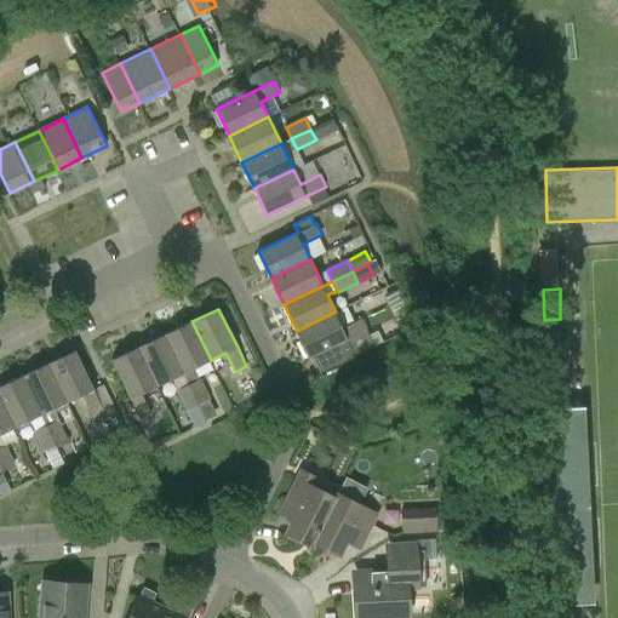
[(368,328),(367,328),(362,318),(343,327),(336,312),(297,331),(309,356),(314,354),(322,370),(356,354),(376,344),(368,328)]
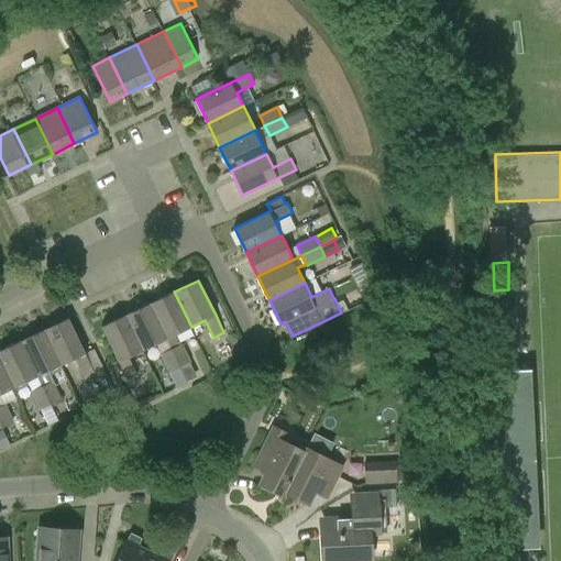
[(191,327),(174,292),(151,304),(167,338),(191,327)]
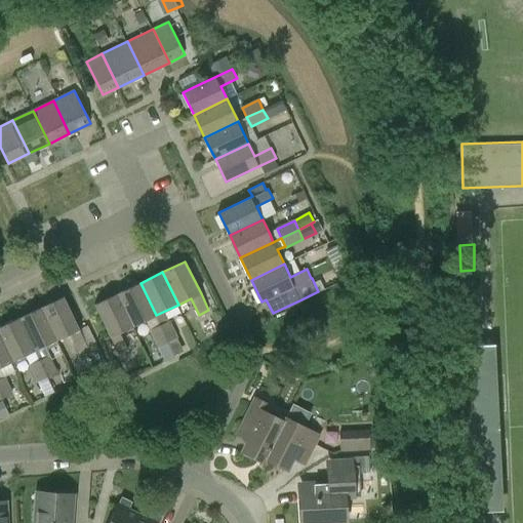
[(156,315),(141,283),(118,293),(134,326),(156,315)]
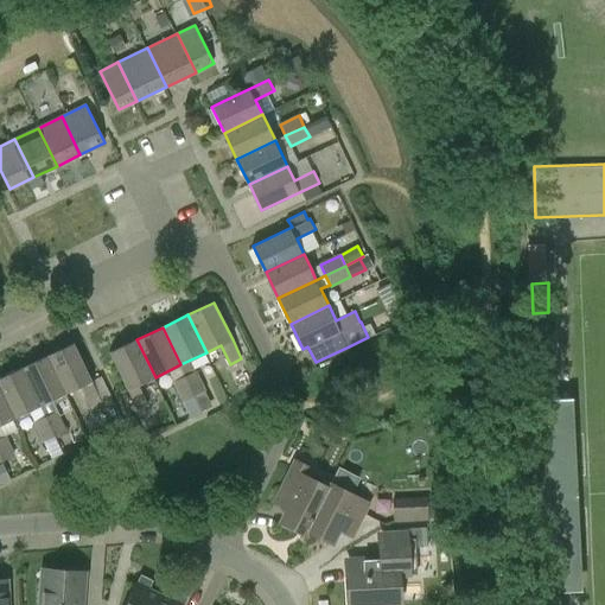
[(150,403),(140,384),(155,377),(137,339),(110,352),(138,409),(150,403)]
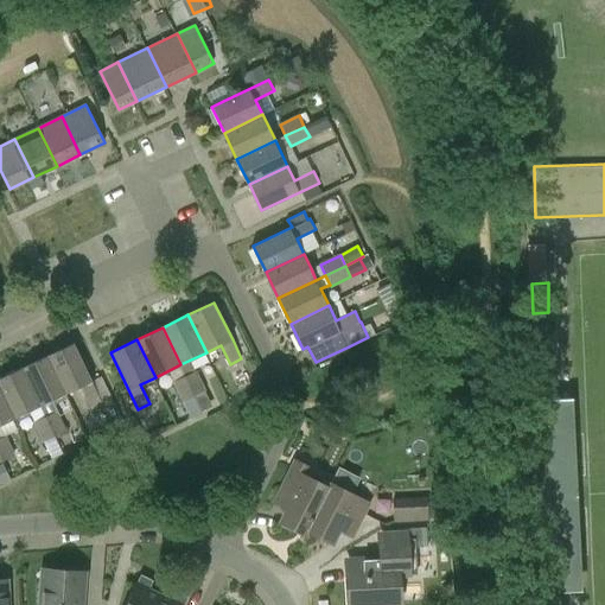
[(90,405),(102,399),(74,342),(48,355),(65,393),(81,386),(90,405)]
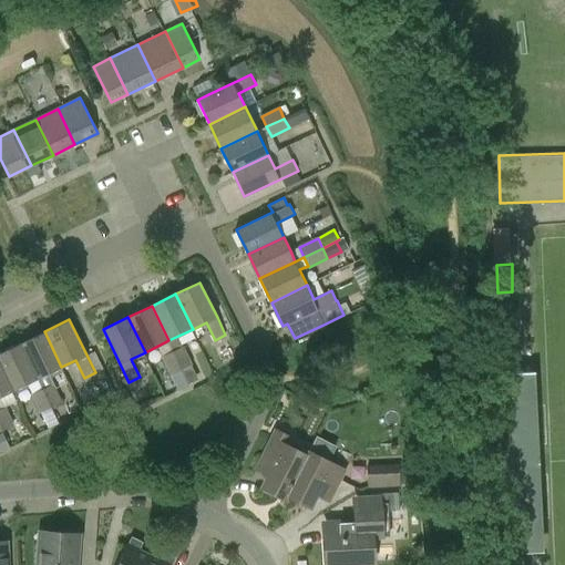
[(38,379),(61,367),(44,331),(20,343),(38,379)]
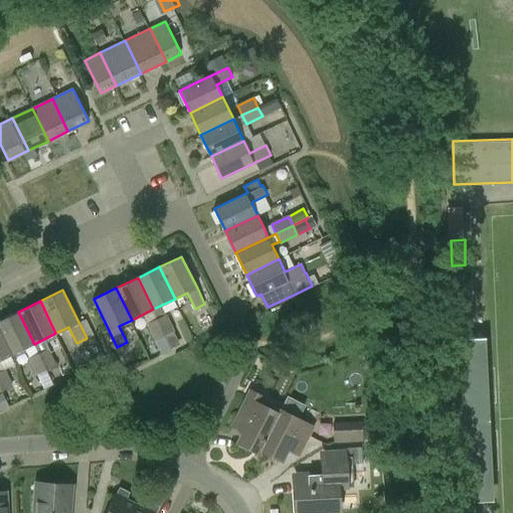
[(211,307),(197,313),(204,328),(217,322),(211,307)]
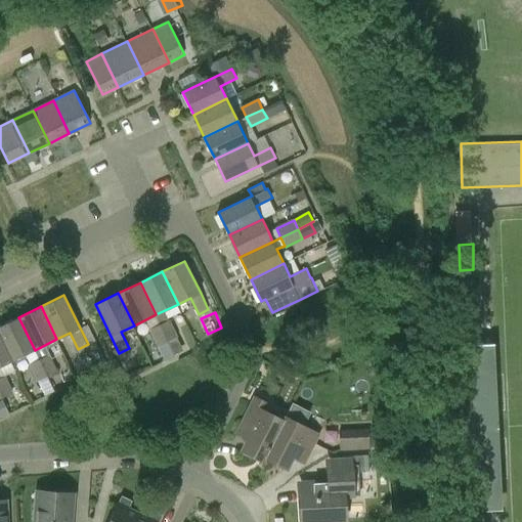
[(0,334),(12,360),(35,350),(18,317),(0,325),(0,334)]
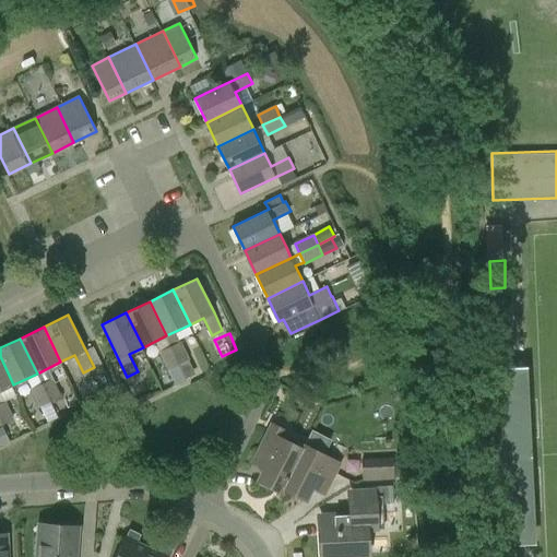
[(180,342),(172,346),(179,363),(189,358),(180,342)]
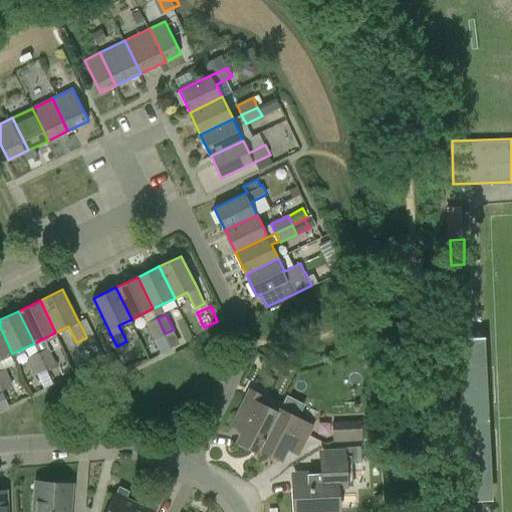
[(165,333),(158,318),(149,322),(156,338),(165,333)]
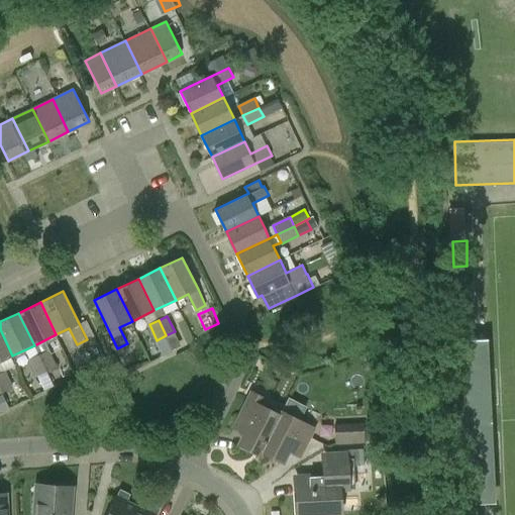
[(191,322),(183,326),(191,345),(200,341),(191,322)]
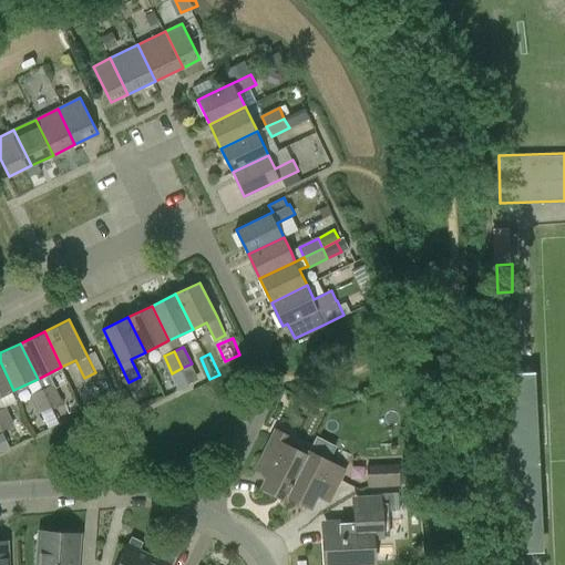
[(0,396),(13,390),(0,361),(0,396)]
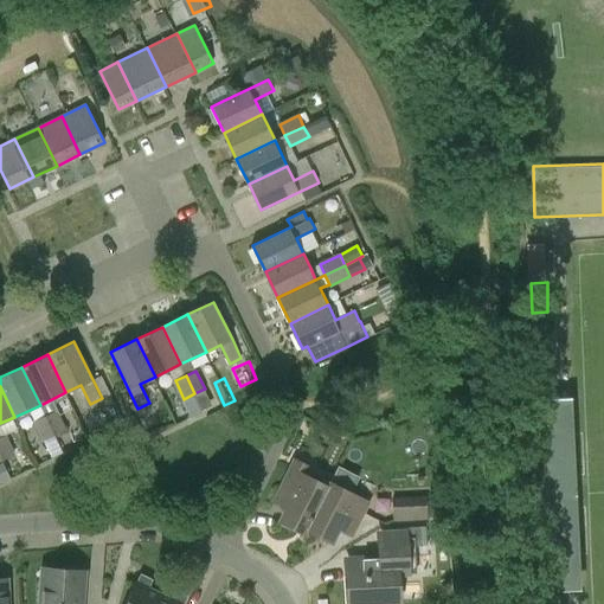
[(578,588),(570,397),(540,398),(548,589),(578,588)]
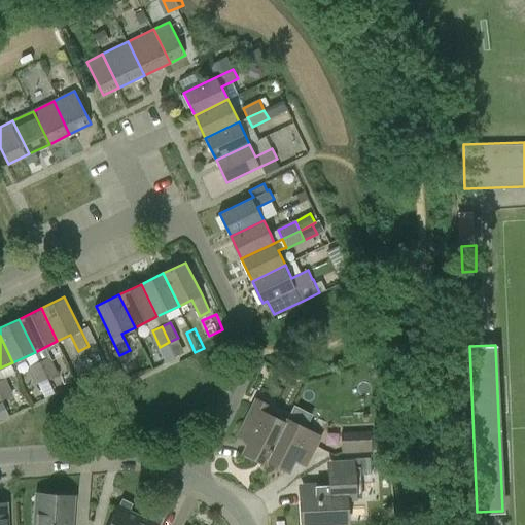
[(48,357),(40,361),(47,378),(57,374),(48,357)]
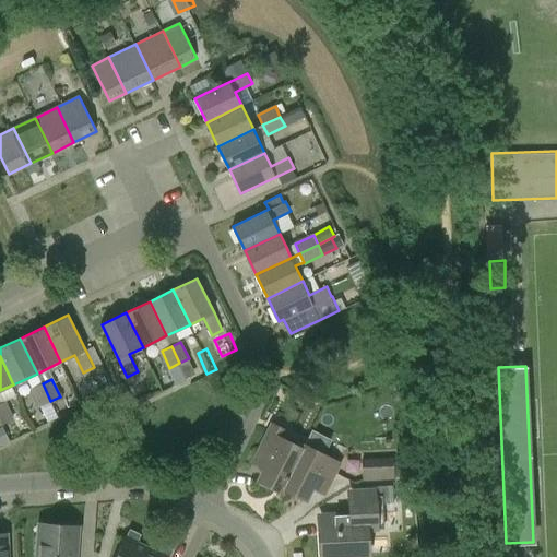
[(50,401),(43,383),(33,388),(40,405),(50,401)]
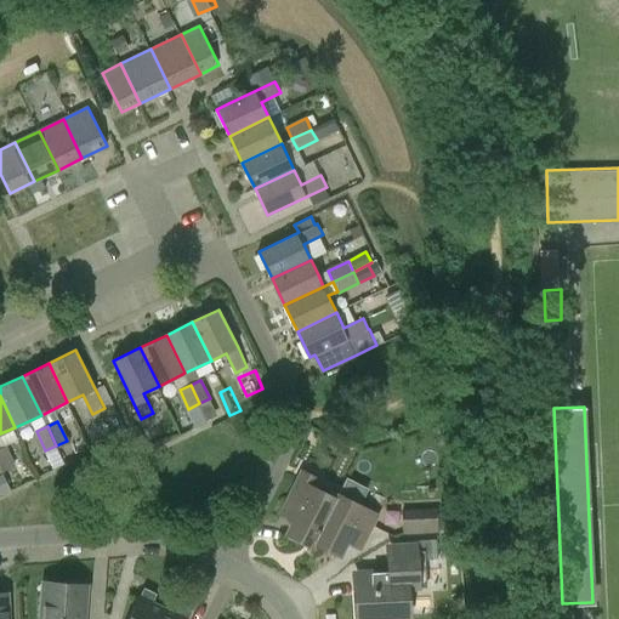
[(6,447),(0,449),(0,463),(4,471),(16,466),(6,447)]
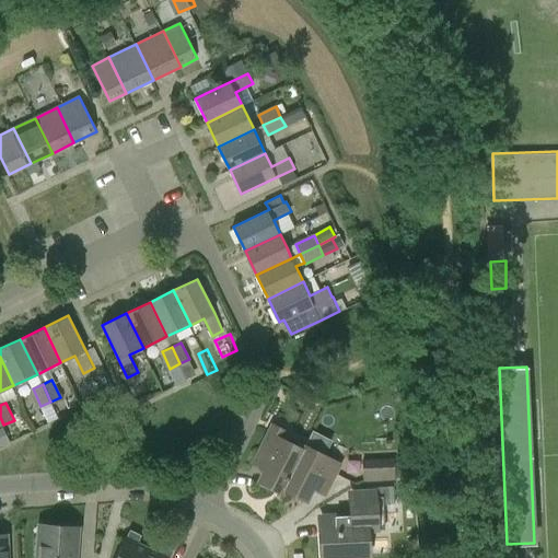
[(282,490),(285,486),(302,452),(280,440),(285,431),(272,425),(264,442),(276,448),(260,479),(282,490)]
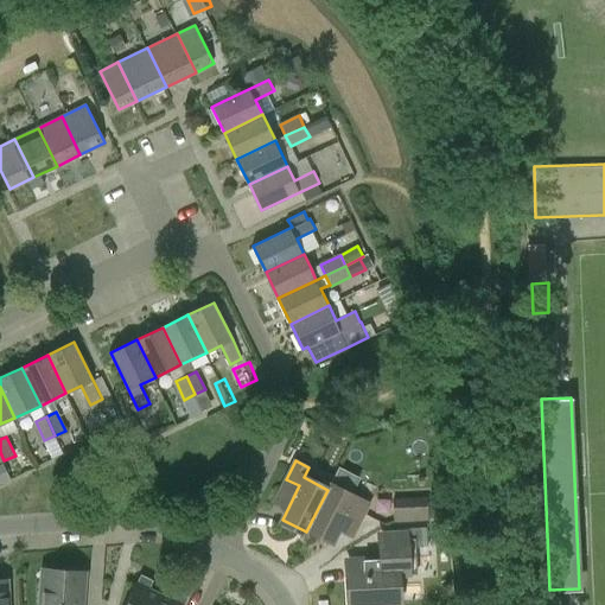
[(0,463),(0,482),(12,477),(5,462),(0,463)]
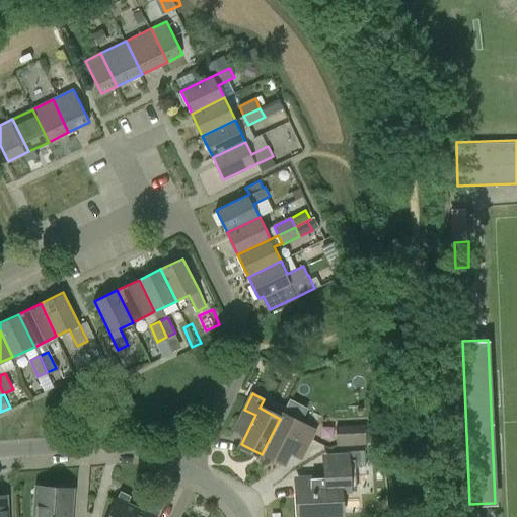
[(309,439),(314,430),(283,414),(280,419),(264,450),(284,460),(298,434),(309,439)]
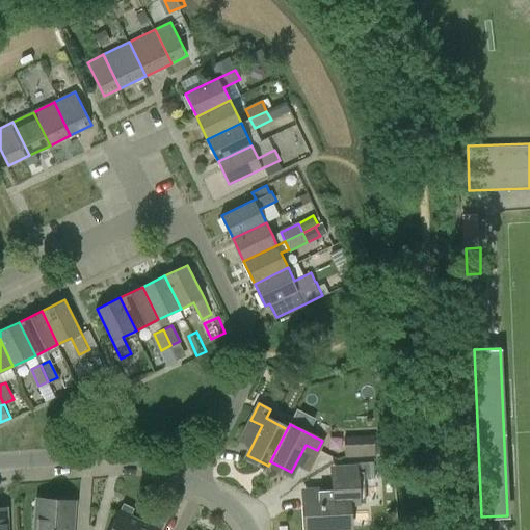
[(347,454),(376,453),(376,434),(346,435),(347,454)]
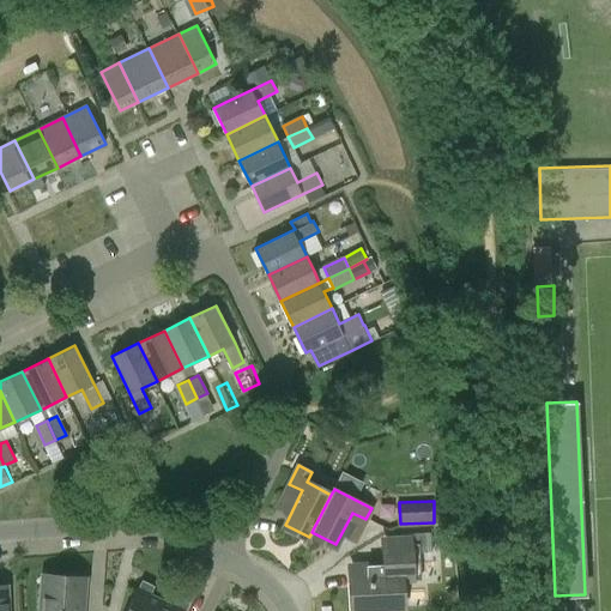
[(400,606),(399,580),(417,580),(417,578),(423,576),(422,550),(433,550),(431,532),(415,533),(382,534),(383,564),(351,566),(354,609),(400,606)]
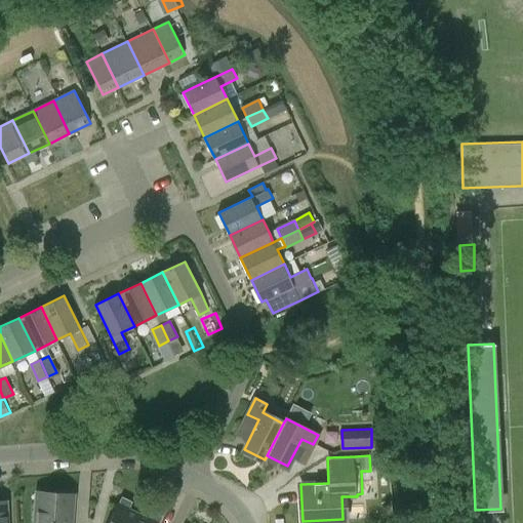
[(71,522),(74,494),(37,491),(34,522),(71,522)]
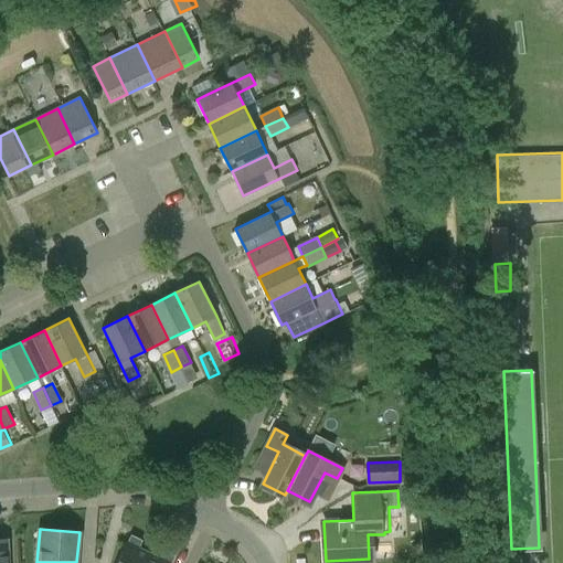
[(142,562),(149,552),(138,546),(140,543),(130,538),(131,535),(130,535),(116,562),(142,562)]
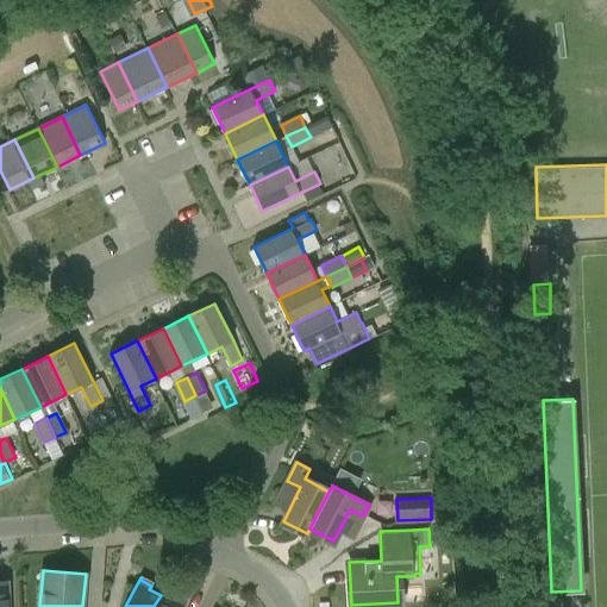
[(185,606),(188,602),(186,601),(185,602),(173,596),(170,600),(161,595),(154,606),(185,606)]
